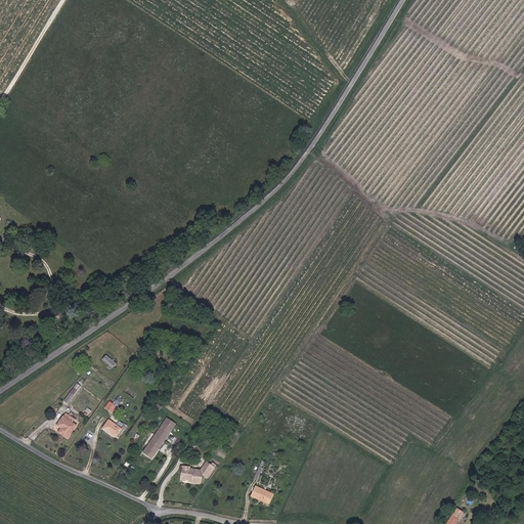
[(102,359),(113,367),(116,363),(106,355),(102,359)]
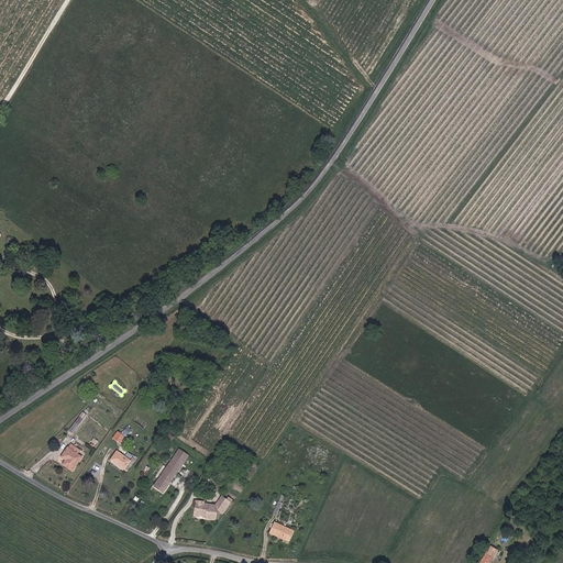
[(74,433),(88,417),(84,412),(69,429),(74,433)]
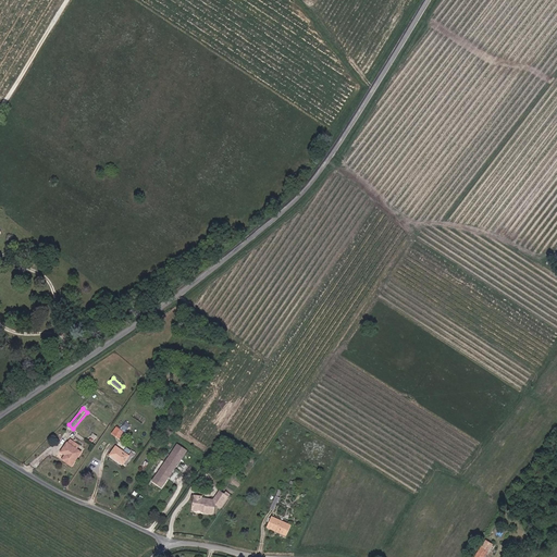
[(126,421),(121,428),(126,432),(132,424),(126,421)]
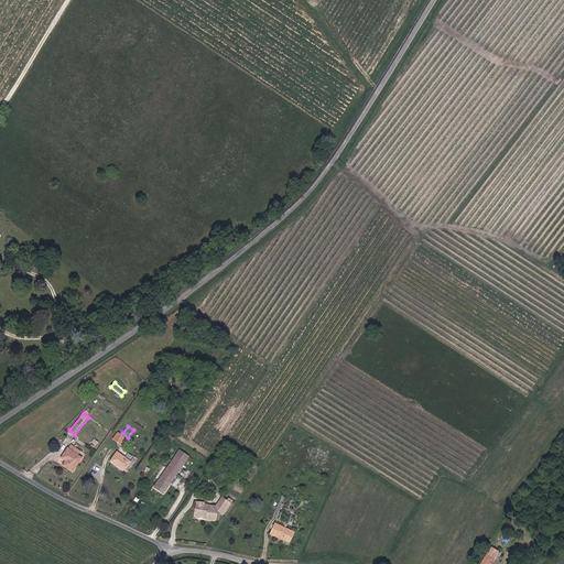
[(127,437),(119,432),(115,438),(122,444),(127,437)]
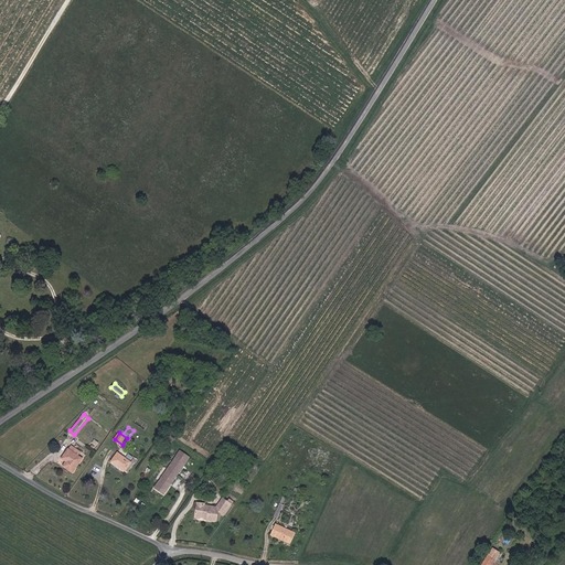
[(64,465),(74,471),(83,458),(68,449),(62,458),(66,461),(64,465)]
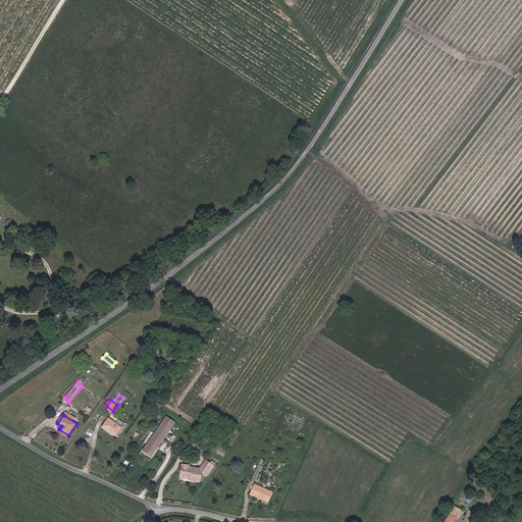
[(154,456),(177,421),(168,415),(145,451),(154,456)]
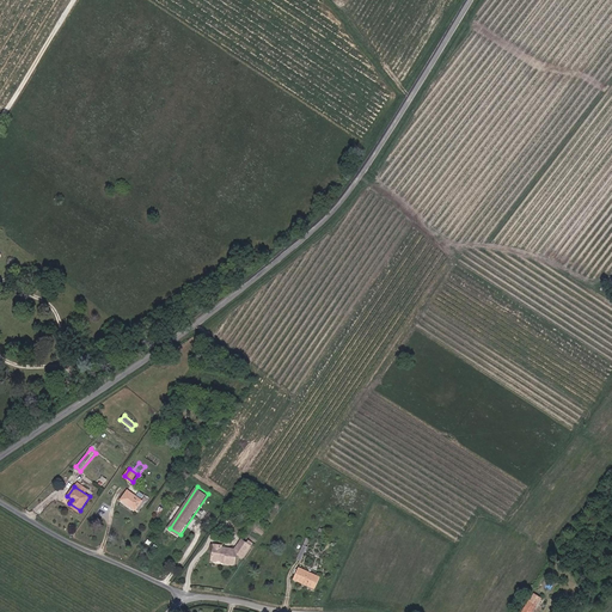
[(121,500),(136,509),(142,500),(128,490),(121,500)]
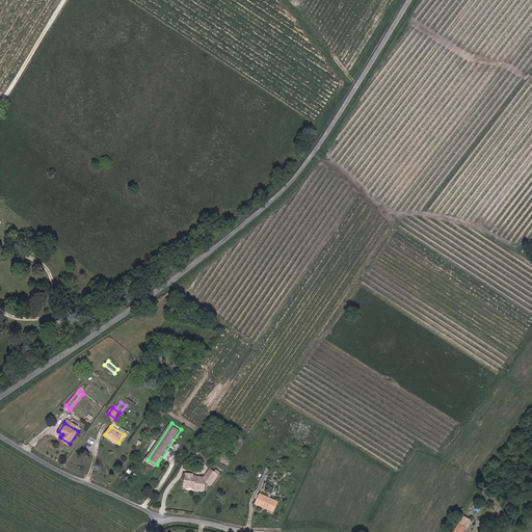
[(211,469),(205,477),(193,476),(193,474),(186,473),(184,487),(195,488),(195,489),(205,490),(207,481),(212,484),(220,473),(217,471),(215,473),(211,469)]
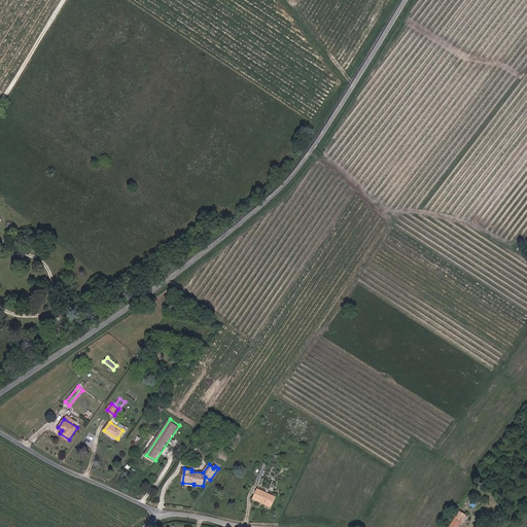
[(260,483),(266,470),(261,469),(256,481),(260,483)]
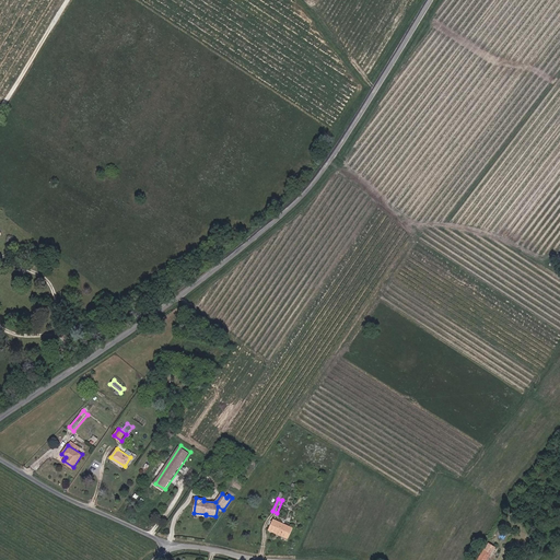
[(289,538),(294,528),(275,520),(270,529),(289,538)]
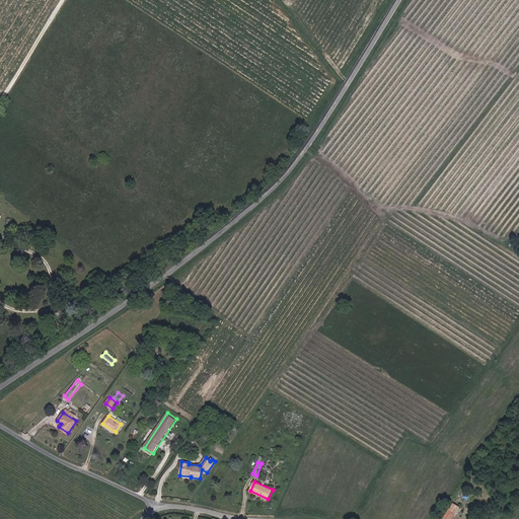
[(452,518),(461,507),(453,503),(444,518),(452,518)]
